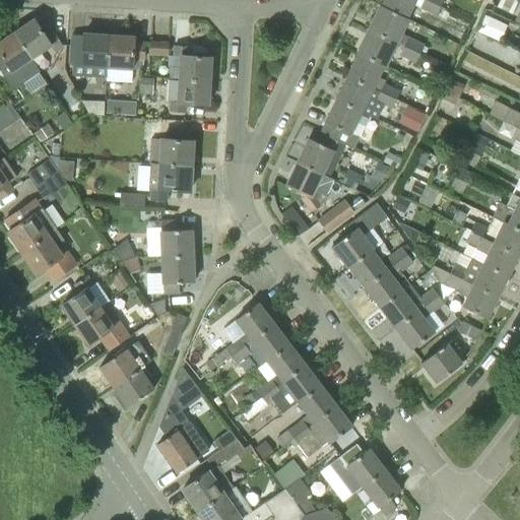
[(436,16),(441,7),(425,0),(384,0),(382,6),(406,17),(412,4),(436,16)]
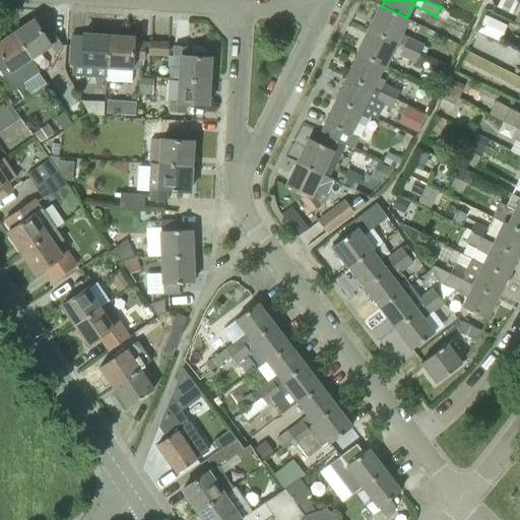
[(404,47),(419,54),(424,46),(399,34),(407,18),(406,17),(382,6),(380,6),(369,29),(395,42),(404,47)]
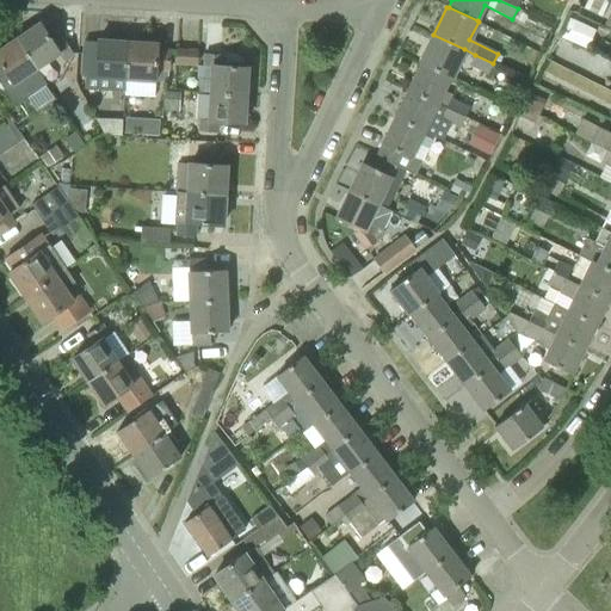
[(65,62),(73,56),(63,41),(55,45),(41,24),(17,41),(37,71),(60,55),(65,62)]
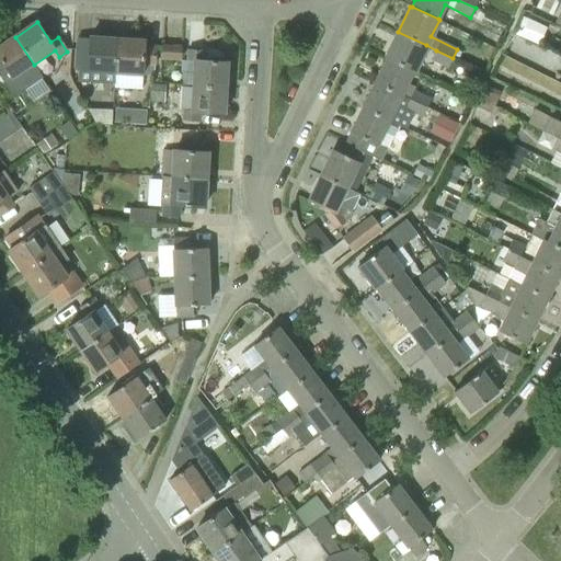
[(387,58),(414,72),(426,45),(398,32),(385,57),(386,58),(387,58)]
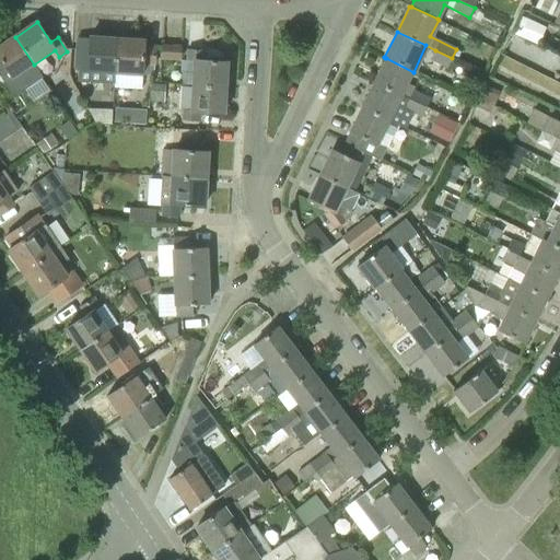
[(43,78),(34,65),(15,37),(0,46),(0,77),(13,97),(43,78)]
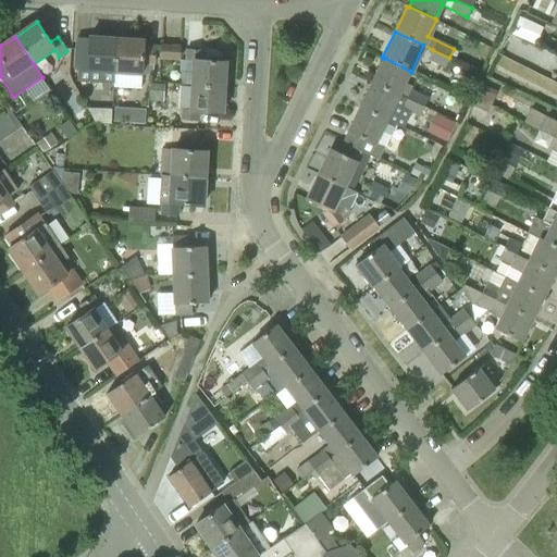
[(113,83),(114,74),(116,39),(89,37),(89,38),(77,37),(75,70),(78,70),(77,81),(113,83)]
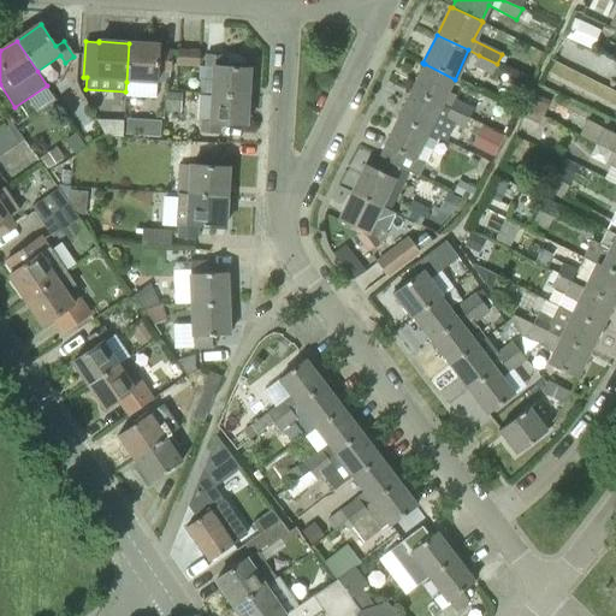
[(158,71),(170,71),(171,53),(159,52),(159,45),(129,43),(126,82),(157,83),(158,71)]
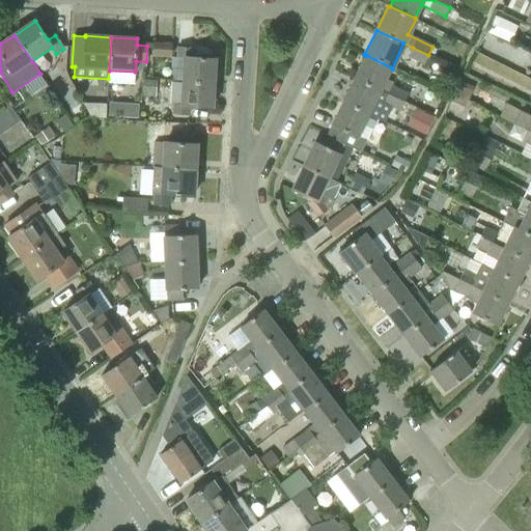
[(154,44),(154,56),(170,57),(171,46),(154,44)]
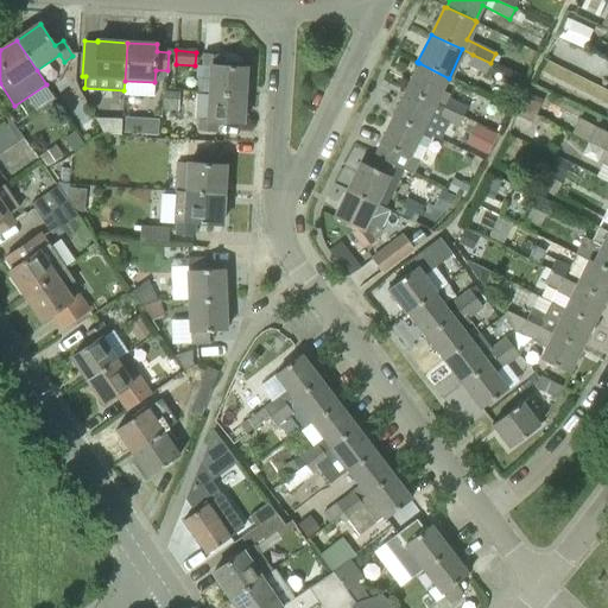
[(209,93),(244,95),(246,67),(221,65),(221,55),(204,54),(203,67),(211,67),(209,93)]
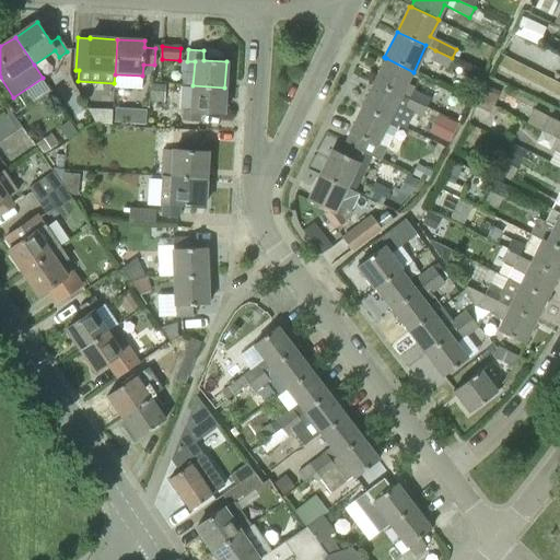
[(435,50),(430,60),(447,68),(452,58),(435,50)]
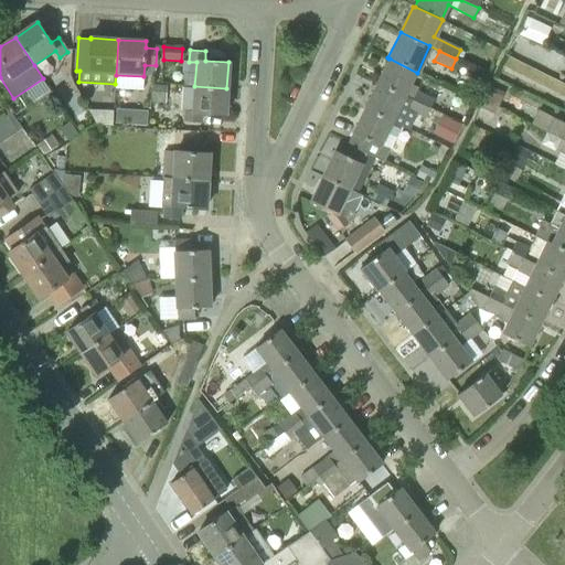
[(412,100),(429,109),(435,99),(417,91),(418,87),(412,84),(417,73),(390,59),(377,84),(405,97),(412,100)]
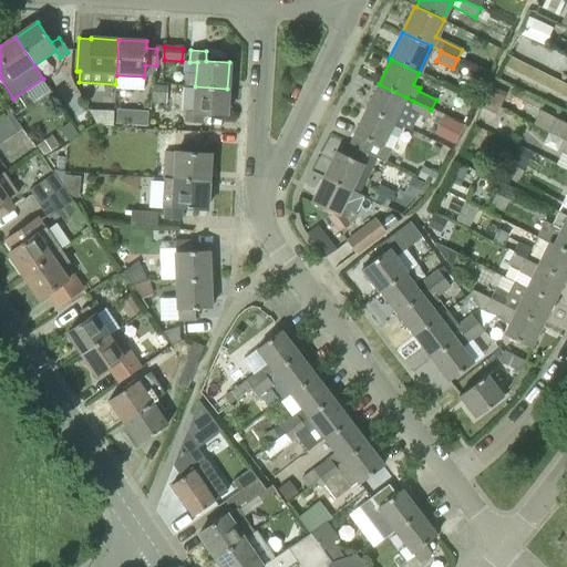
[(152,102),(166,104),(167,84),(153,83),(152,102)]
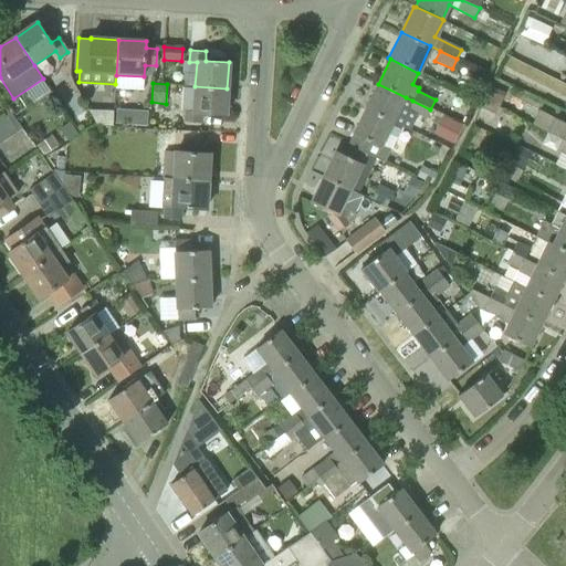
[(394,122),(401,106),(406,97),(378,84),(366,108),(394,122)]
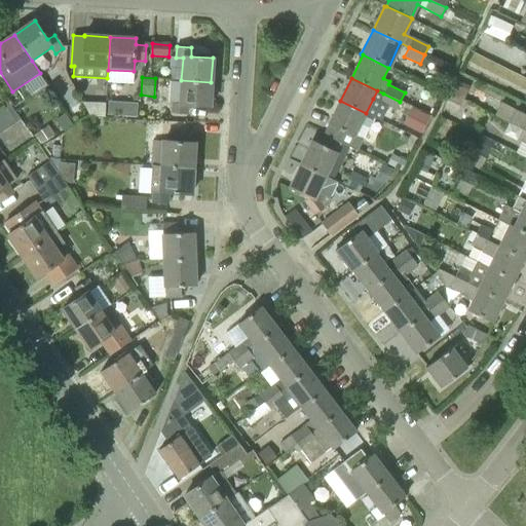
[(173,102),(172,112),(187,113),(188,105),(209,106),(211,82),(181,80),(180,103),(173,102)]
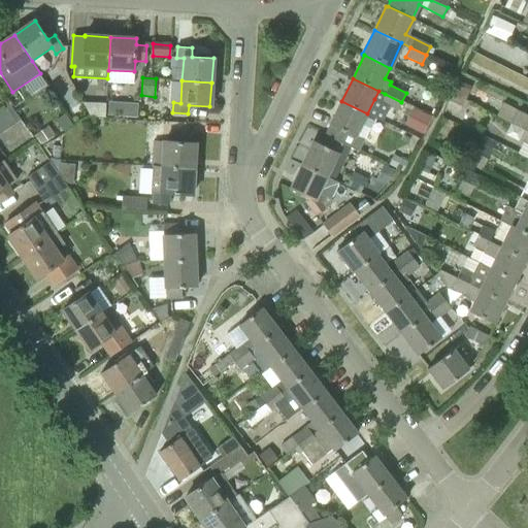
[(401,102),(385,94),(381,102),(397,110),(401,102)]
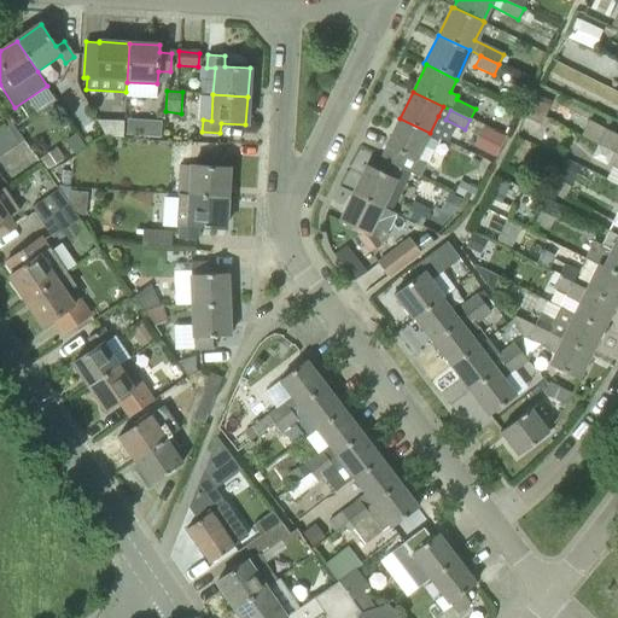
[(380,158),(398,167),(420,178),(426,164),(418,159),(430,133),(400,118),(380,158)]
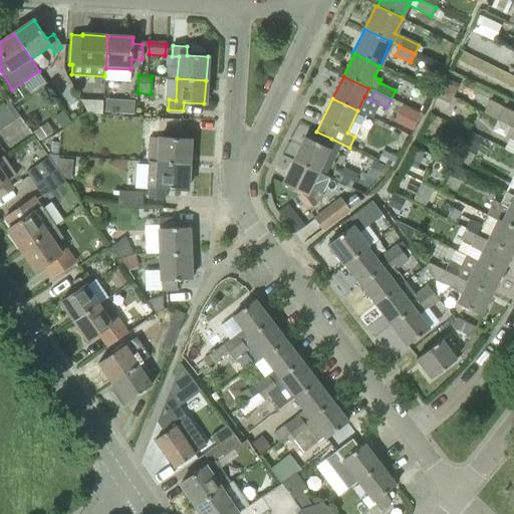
[(87,113),(102,113),(102,100),(80,99),(87,113)]
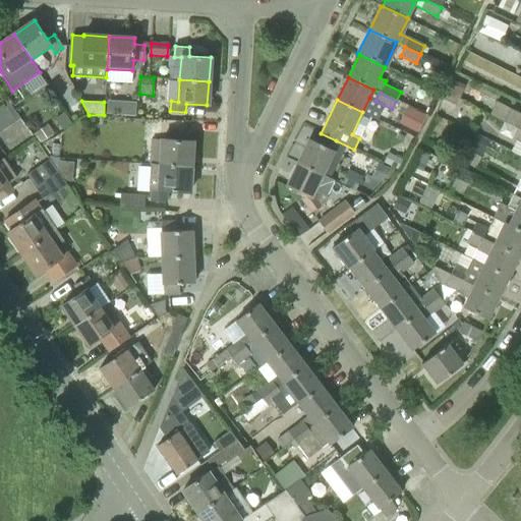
[(9,105),(0,111),(0,131),(19,119),(9,105)]
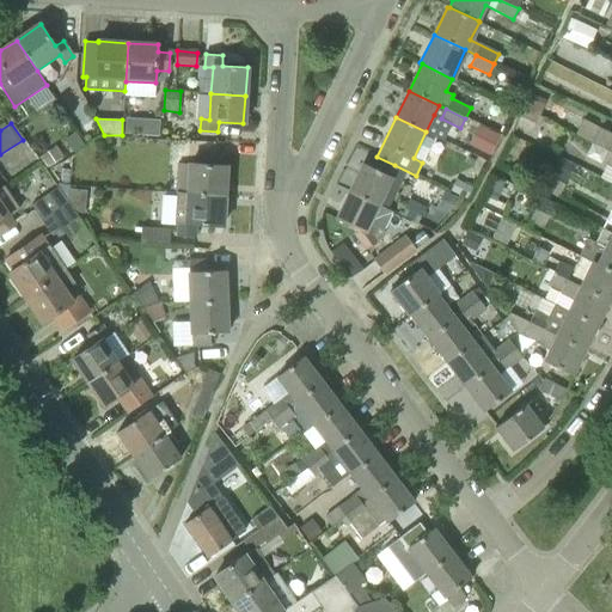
[(611,132),(601,127),(593,144),(611,153),(611,152),(611,132)]
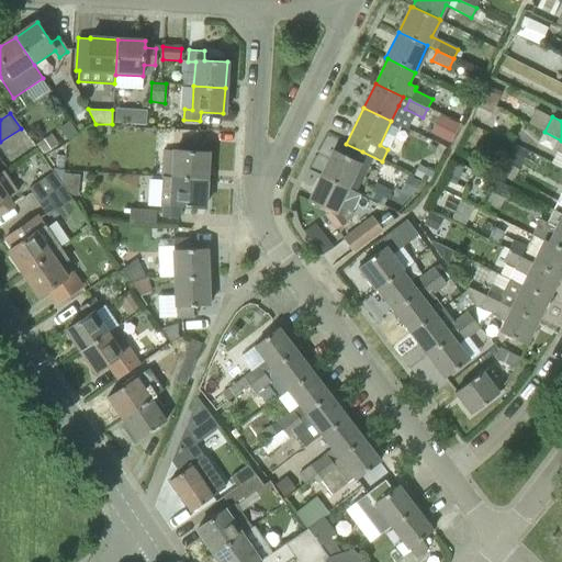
[(170,177),(206,179),(208,152),(203,152),(204,141),(187,139),(186,149),(172,148),(170,177)]
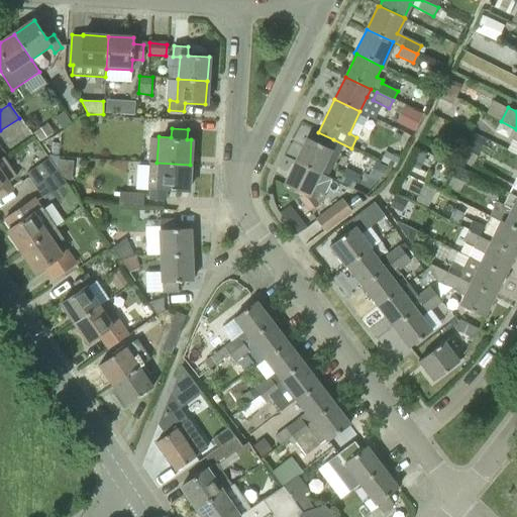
[(295,162),(321,174),(332,150),(329,148),(333,139),(318,132),(314,141),(307,138),(295,162)]
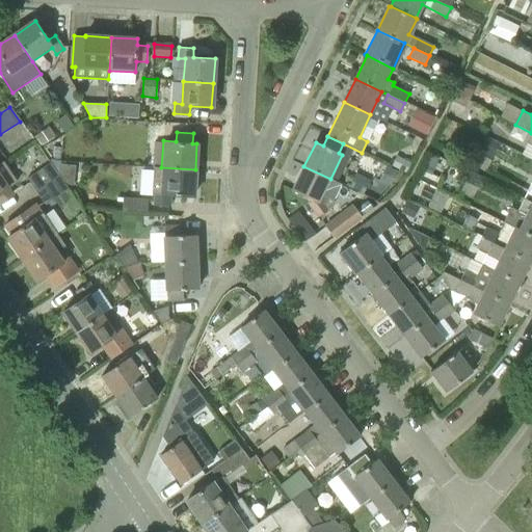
[(479,154),(491,160),(497,150),(484,143),(479,154)]
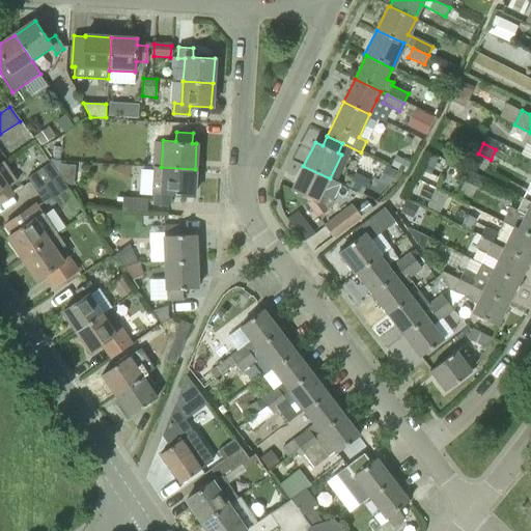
[(473,165),(484,170),(491,160),(478,154),(473,165)]
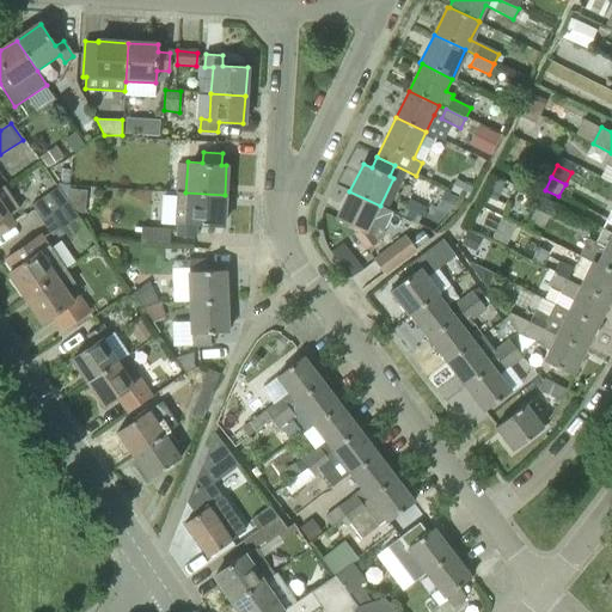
[(75,212),(84,213),(87,190),(69,188),(69,184),(59,183),(57,187),(68,202),(75,212)]
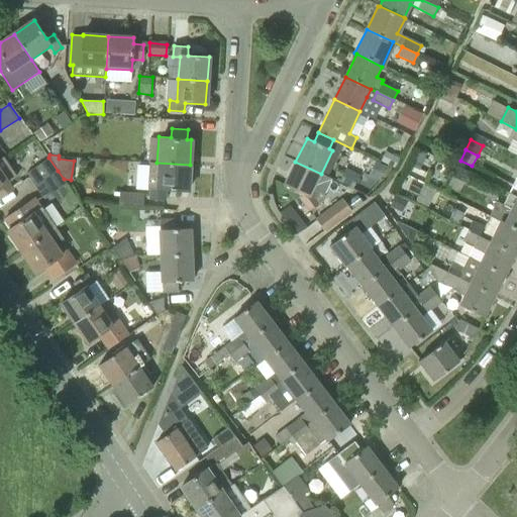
[(0,196),(1,198),(14,189),(9,182),(17,177),(4,157),(0,159),(0,196)]
